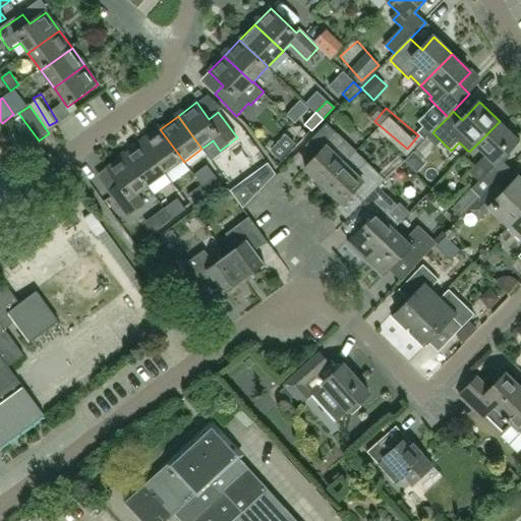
[(500,121),(476,145),(486,155),(470,172),(481,182),(520,141),(500,121)]
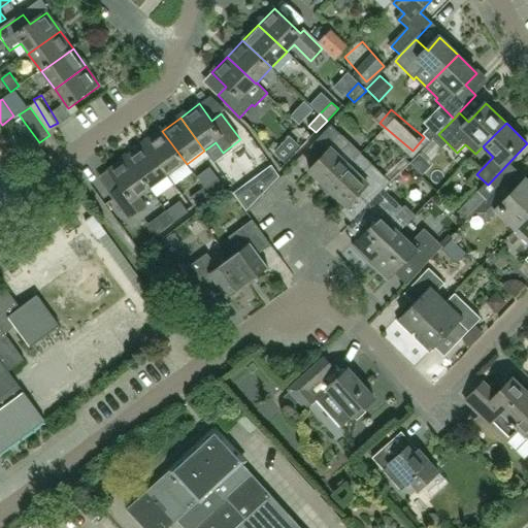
[(322,159),(310,171),(328,189),(362,154),(351,143),(332,126),(310,147),(322,159)]
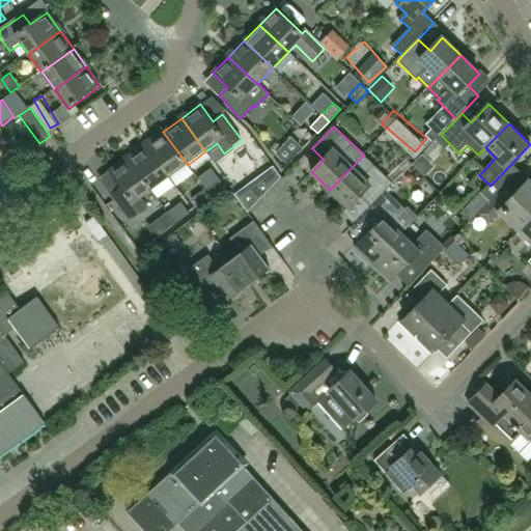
[(145,145),(170,178),(188,165),(163,132),(145,145)]
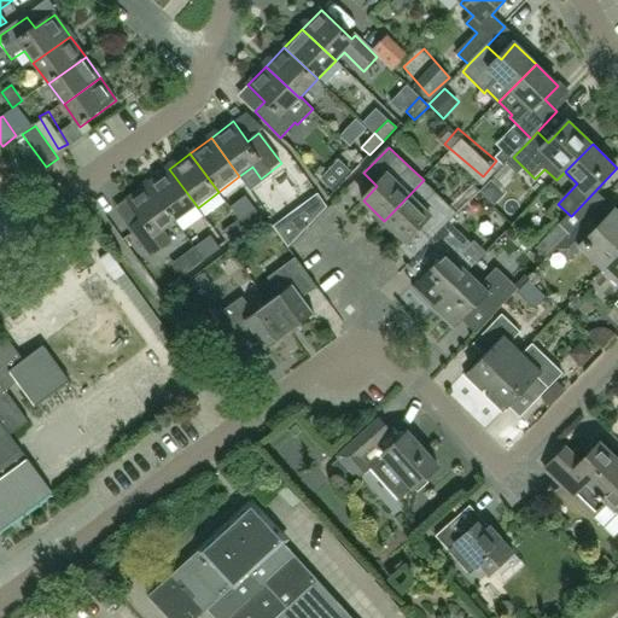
[(149,185),(176,222),(198,208),(169,169),(149,185)]
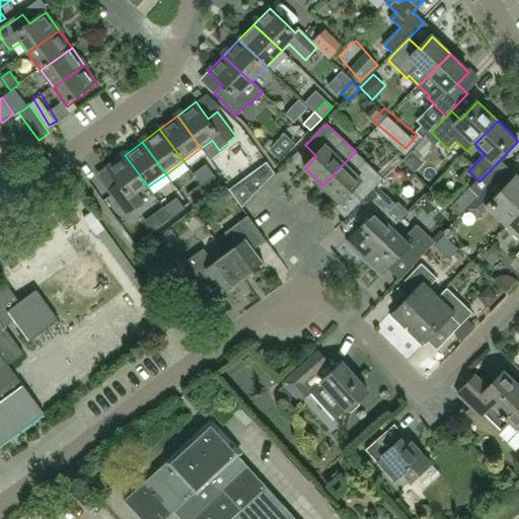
[(385,179),(384,178),(356,151),(322,186),(341,203),(353,191),(364,202),(377,188),(385,179)]
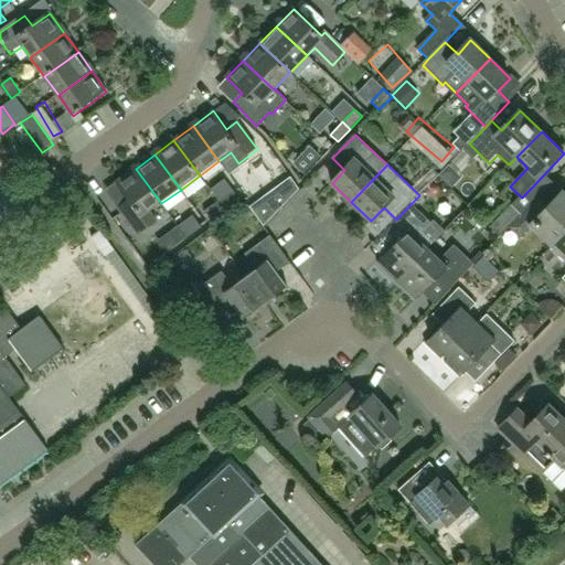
[(161,203),(136,169),(115,183),(128,201),(118,209),(138,236),(157,222),(150,212),(161,203)]
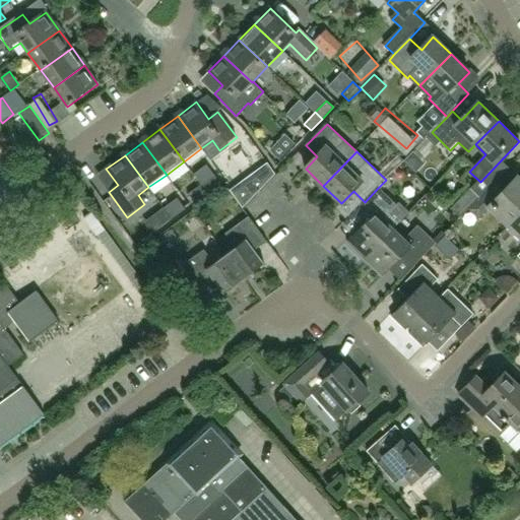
[(201,184),(207,192),(220,183),(214,175),(201,184)]
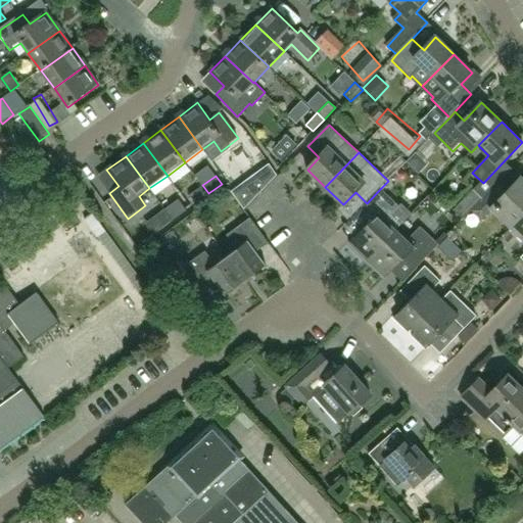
[(484,199),(473,210),(482,219),(492,208),(513,228),(522,217),(522,178),(521,177),(507,192),(498,185),(484,199)]
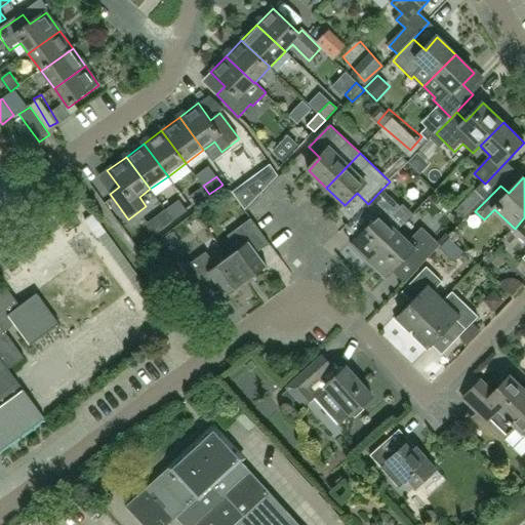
[(209,194),(203,186),(190,196),(196,204),(209,194)]
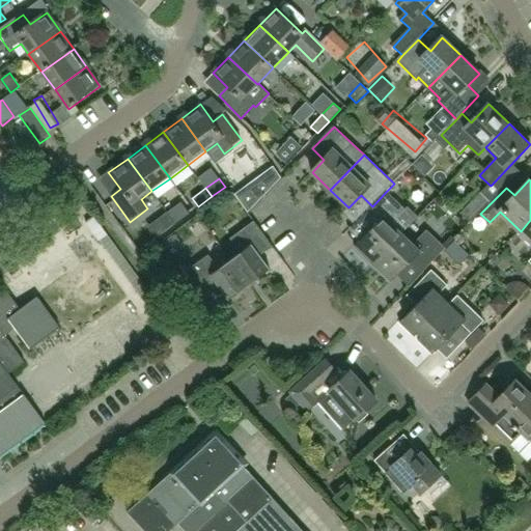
[(355,247),(372,264),(401,234),(391,225),(406,211),(386,192),(372,206),(363,215),(375,226),(355,247)]
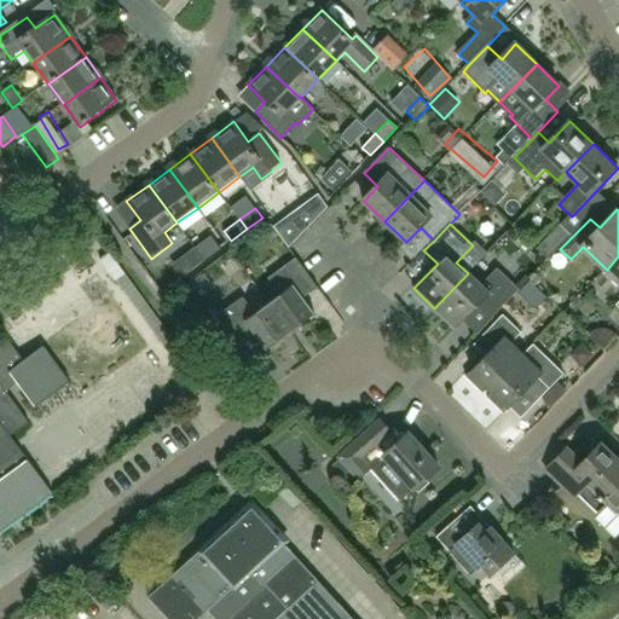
[(549,260),(560,249),(573,236),(562,224),(538,249),(549,260)]
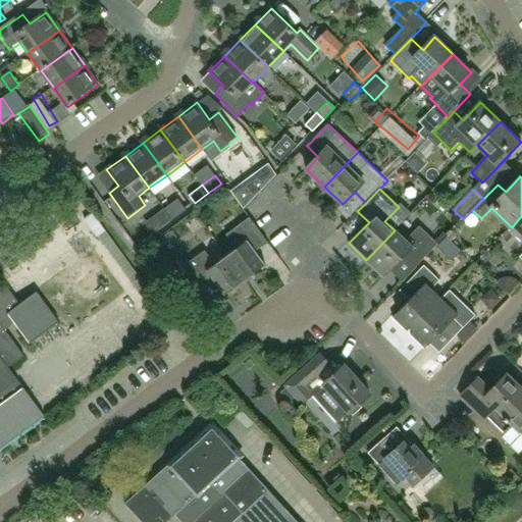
[(173,219),(186,209),(179,202),(167,211),(173,219)]
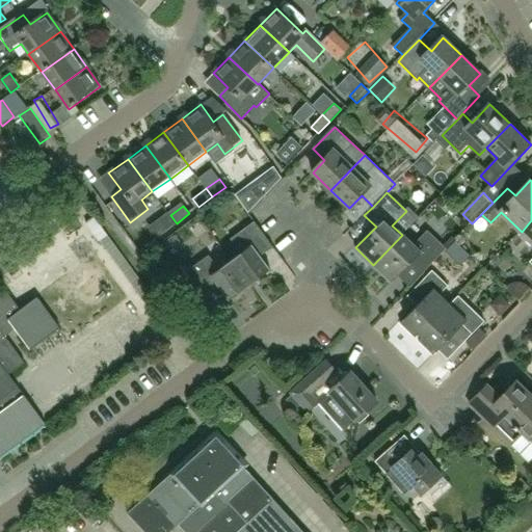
[(108,236),(95,217),(85,223),(100,242),(108,236)]
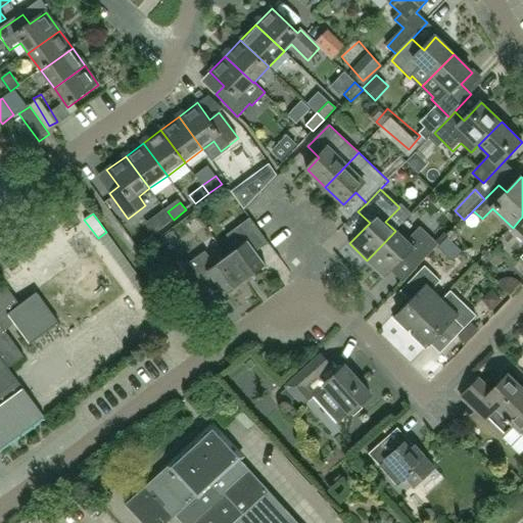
[(522,217),(513,228),(522,237),(522,255),(521,257),(522,258),(522,217)]
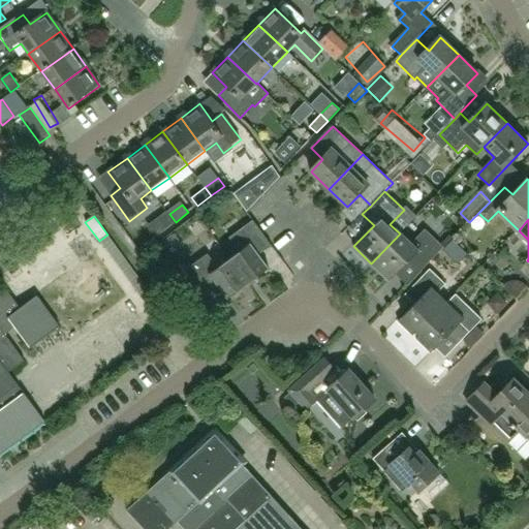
[(239,252),(229,258),(249,284),(270,269),(260,255),(272,246),(254,221),(229,240),(239,252)]
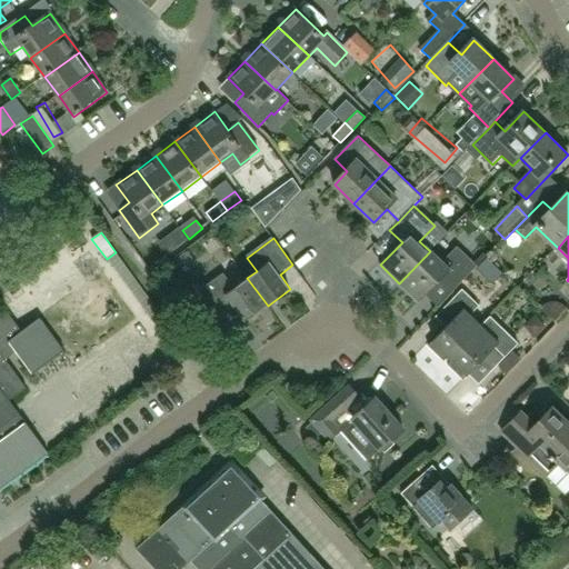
[(441,280),(452,291),(453,292),(478,267),(457,247),(442,262),(430,251),(399,283),(419,302),(441,280)]
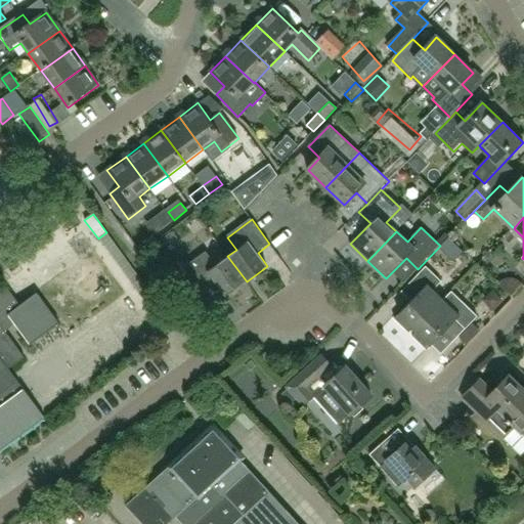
[(247,281),(227,256),(215,265),(206,253),(185,268),(203,292),(215,282),(225,297),(247,281)]
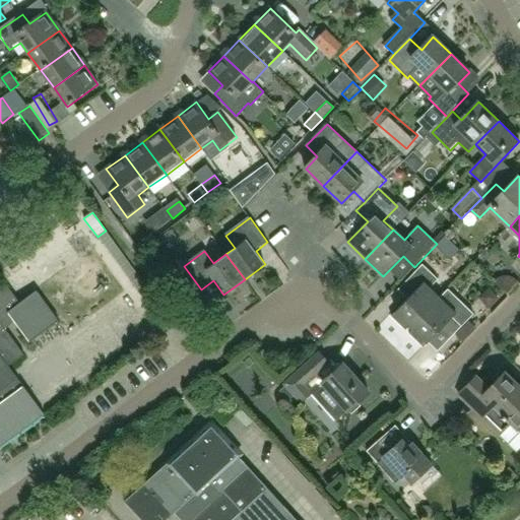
[(409,325),(412,327),(441,298),(430,287),(438,279),(423,264),(403,284),(412,294),(391,316),(405,330),(409,325)]
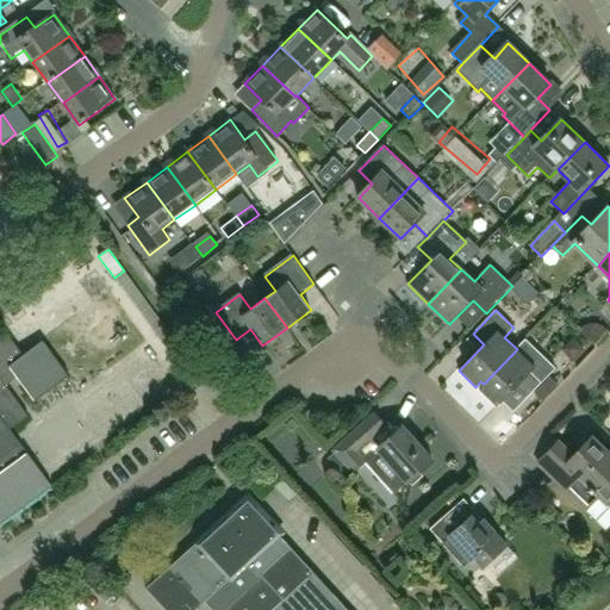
[(42,341),(23,355),(7,334),(0,338),(0,526),(54,487),(12,429),(30,416),(7,385),(18,377),(36,400),(68,377),(68,375),(67,377),(42,342),(43,342),(42,341)]
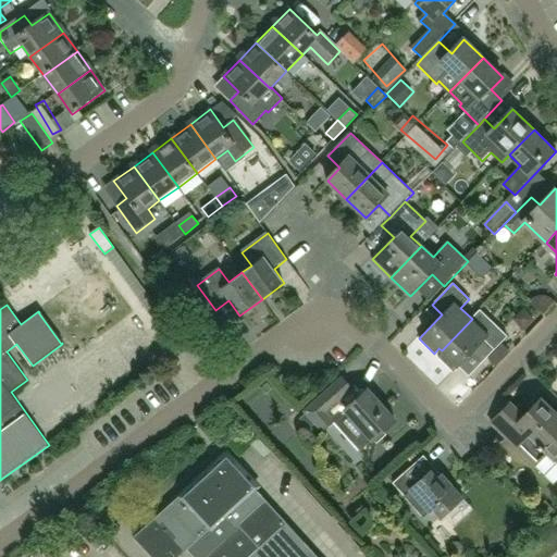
[(481,311),(472,320),(472,319),(442,350),(443,351),(437,357),(454,372),(477,348),(487,358),(508,337),(481,311)]
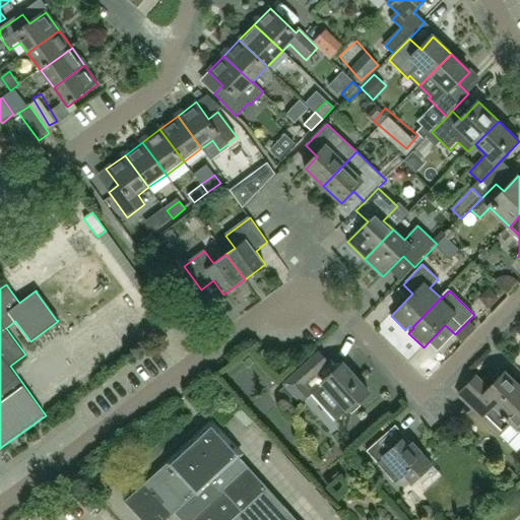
[(323,383),(331,391),(322,399),(340,419),(370,392),(344,364),(335,373),(328,365),(329,364),(320,353),(286,384),(303,402),(323,383)]
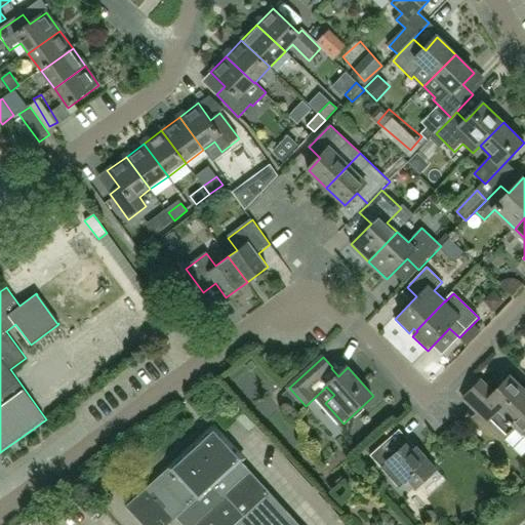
[(481,379),(463,399),(505,439),(516,427),(523,433),(524,430),(524,390),(511,375),(494,392),(481,379)]
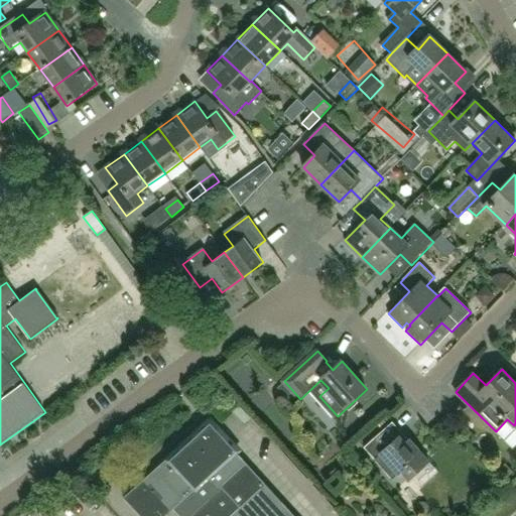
[(190,515),(222,488),(248,515),(295,515),(263,481),(262,481),(234,450),(208,422),(167,460),(166,459),(123,497),(140,515),(164,515),(173,509),(179,515),(190,515)]
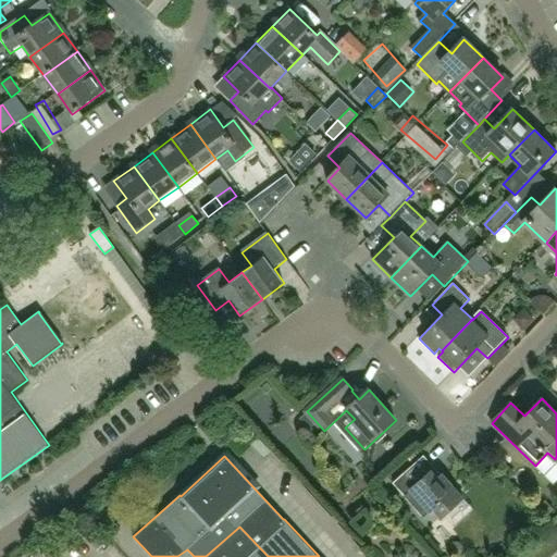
[(465,498),(443,474),(437,480),(433,474),(436,472),(434,469),(433,470),(423,458),(424,457),(423,456),(393,483),(424,518),(434,509),(443,518),(465,498)]
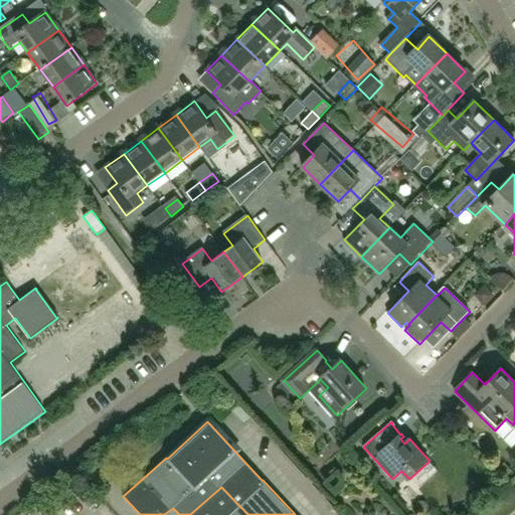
[(247,514),(221,487),(190,514),(247,514)]
